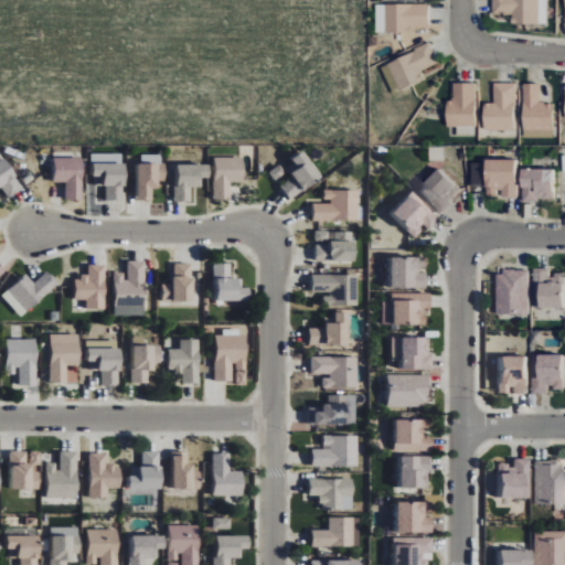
[(541,0),(494,0),(494,18),(516,17),(516,21),(516,23),(541,23),(541,0)]
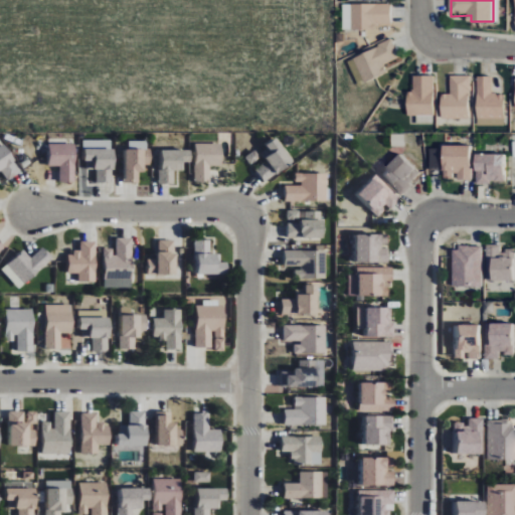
[(353,3),(392,4),(392,24),(372,24),(372,27),(372,29),(353,29),(353,3)]
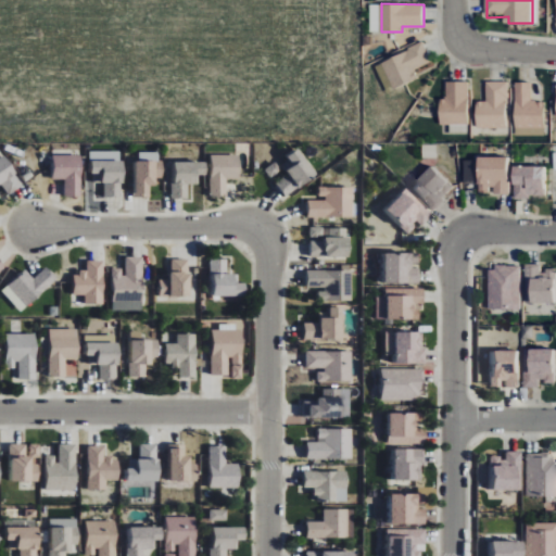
[(381,62),(424,42),(432,61),(416,70),(418,74),(419,77),(395,89),(381,62)]
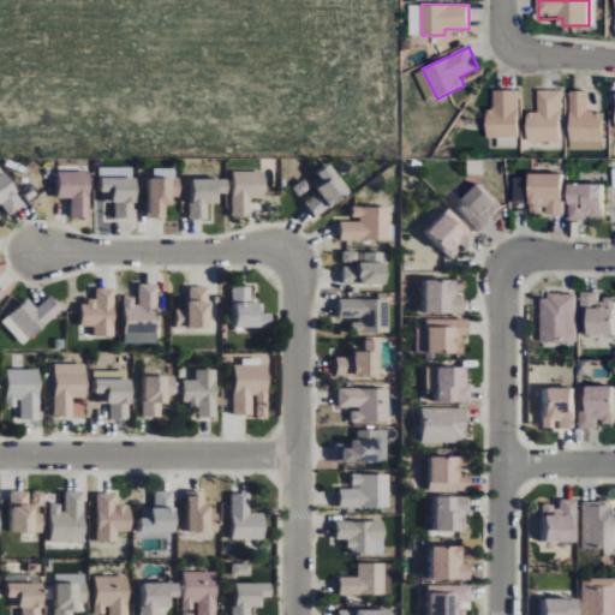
[(519,137),(518,90),(495,90),(496,109),(490,109),(489,109),(489,137),(519,137)]
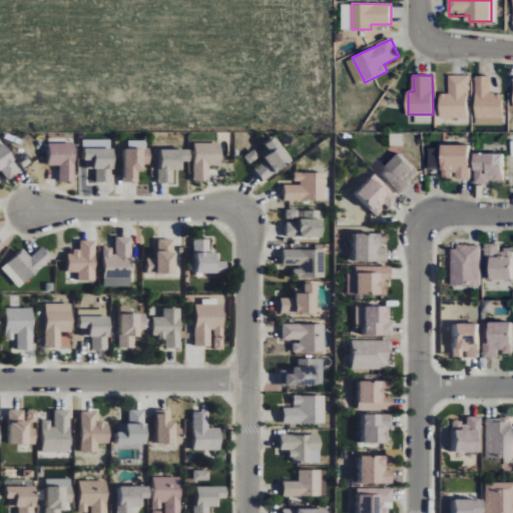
[(468,117),(468,75),(448,75),(449,93),(443,93),(440,93),(440,117),(468,117)]
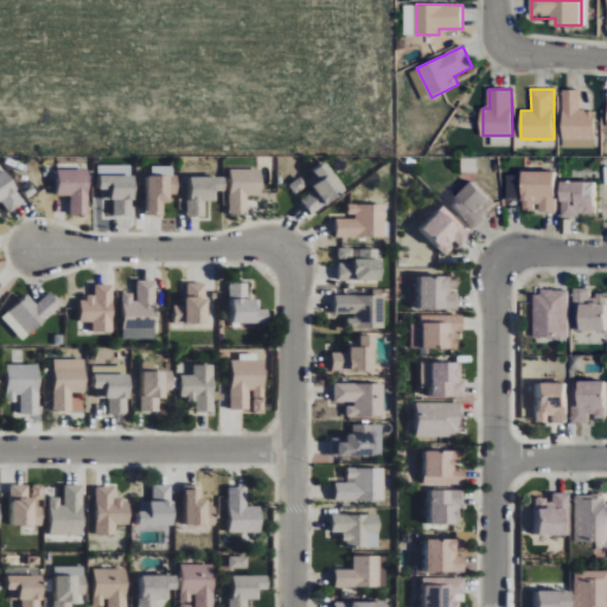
[(563,139),(563,90),(580,90),(580,108),(585,108),(585,112),(595,112),(595,139),(563,139)]
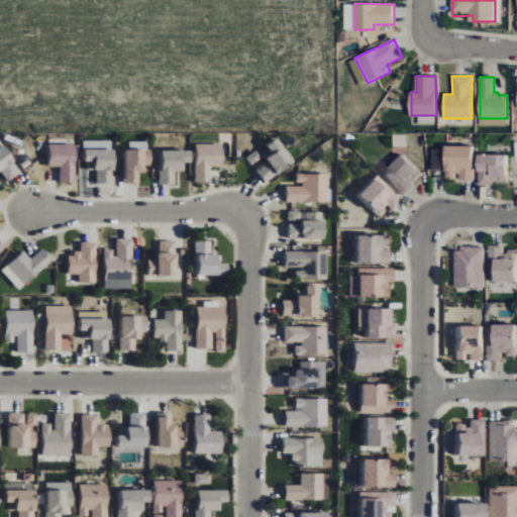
[(0,171),(2,171),(7,181),(20,174),(1,137),(0,137),(0,171)]
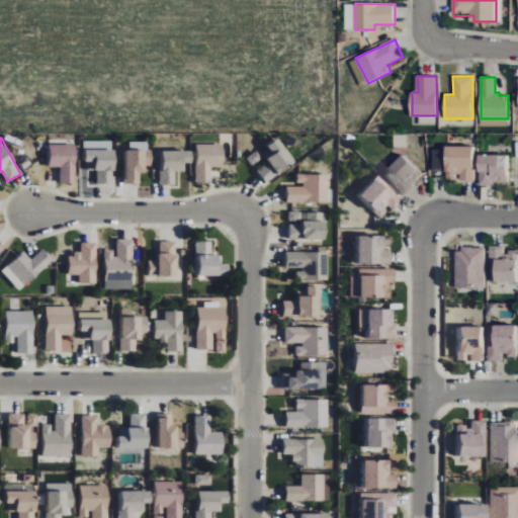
[(259,181),(286,165),(270,138),(259,145),(261,149),(254,153),(261,165),(253,170),(259,181)]
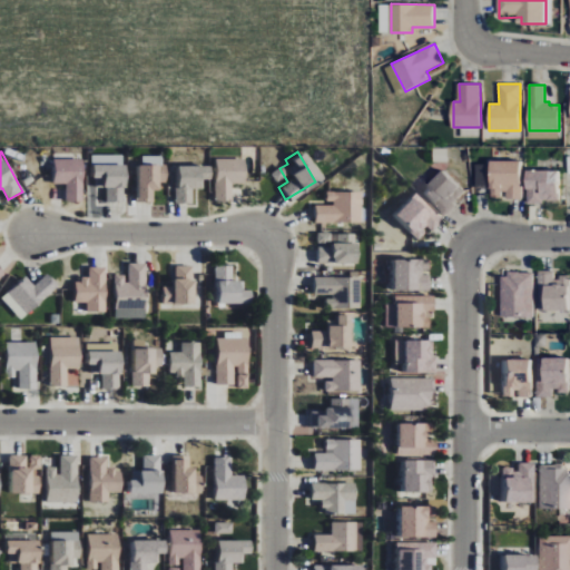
[(125,155),(94,155),(94,186),(106,186),(107,203),(126,202),(125,155)]
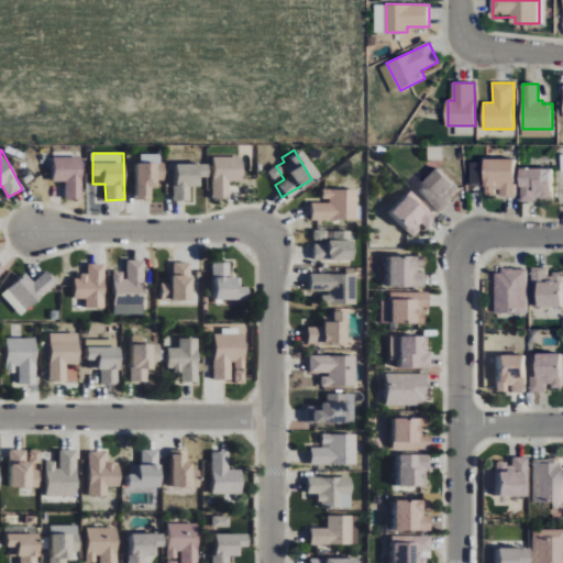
[(164,154),(138,154),(136,199),(152,199),(152,187),(158,187),(158,179),(163,179),(164,154)]
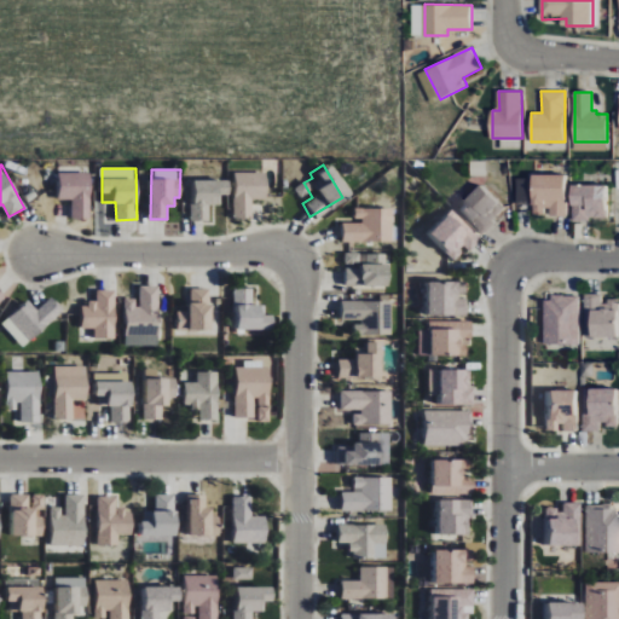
[(261,200),(260,172),(229,173),(230,219),(248,218),(248,200),(261,200)]
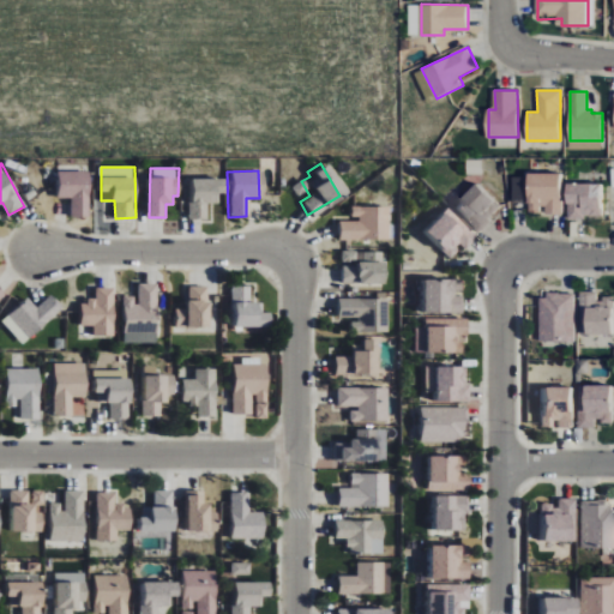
[(59,198),(72,198),(71,217),(90,217),(91,172),(59,172),(59,198)]
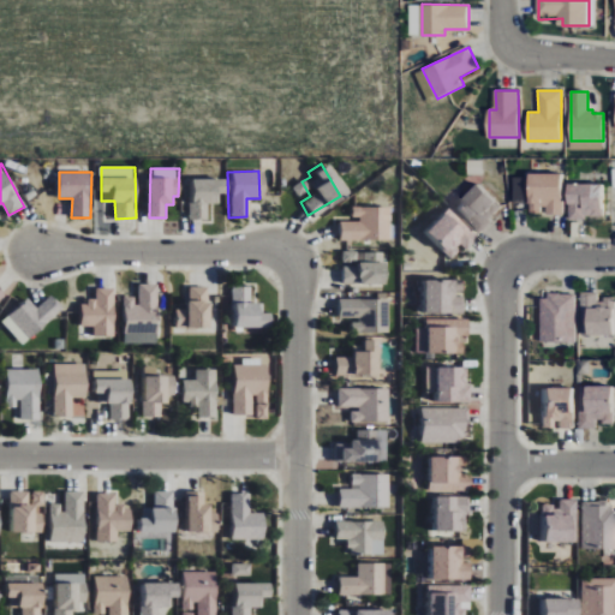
[(560,174),(526,173),(526,210),(545,210),(545,215),(560,215),(560,174)]
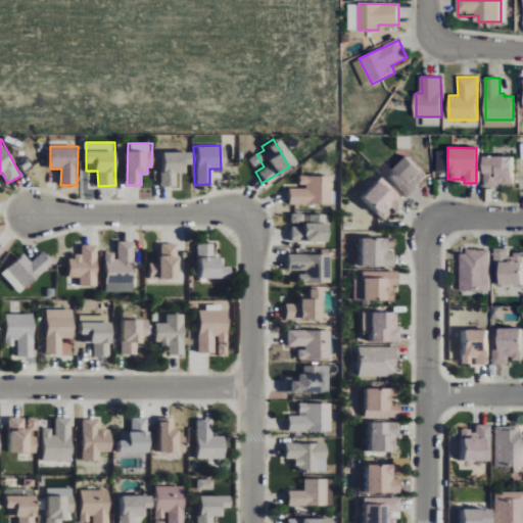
[(161,186),(178,187),(178,172),(185,172),(185,152),(161,152),(161,186)]
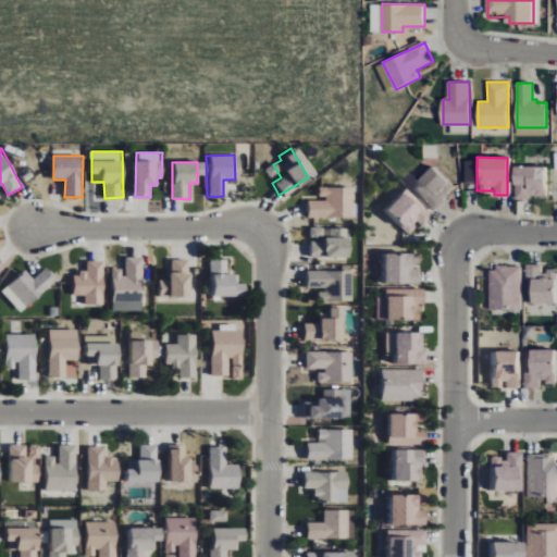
[(408,188),(432,211),(453,188),(430,166),(408,188)]
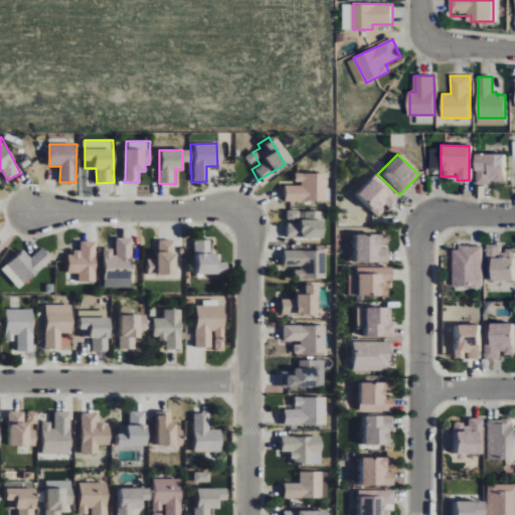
[(474,182),(503,183),(503,154),(474,154),(474,182)]
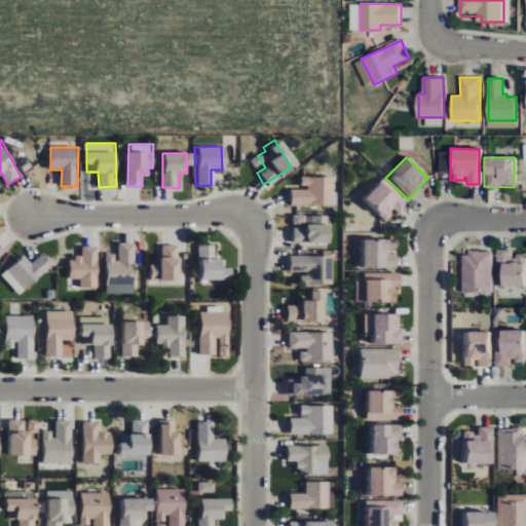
[(287,188),(287,204),(330,207),(331,178),(298,177),(298,189),(287,188)]
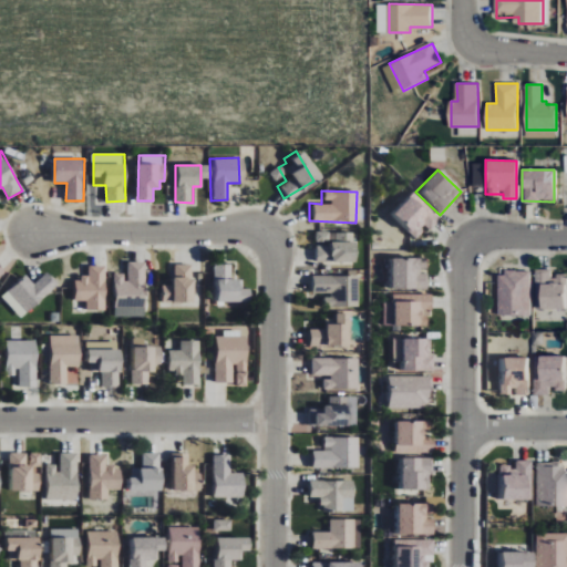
[(385,215),(412,239),(422,229),(425,233),(439,219),(408,191),(385,215)]
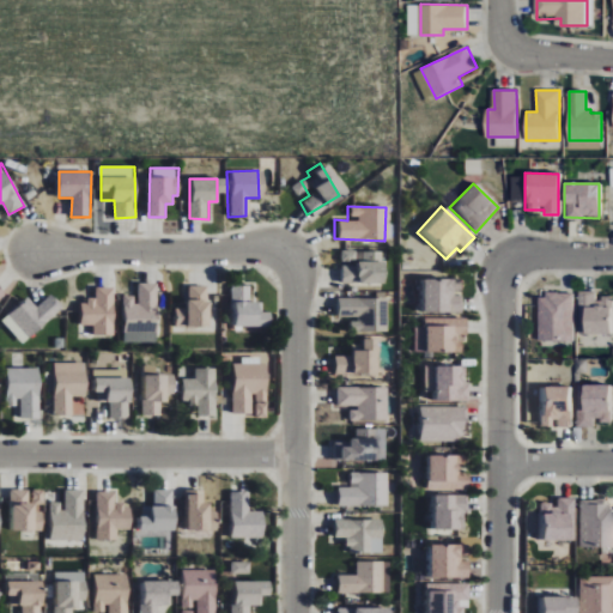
[(380,252),(338,250),(338,283),(380,283),(380,252)]
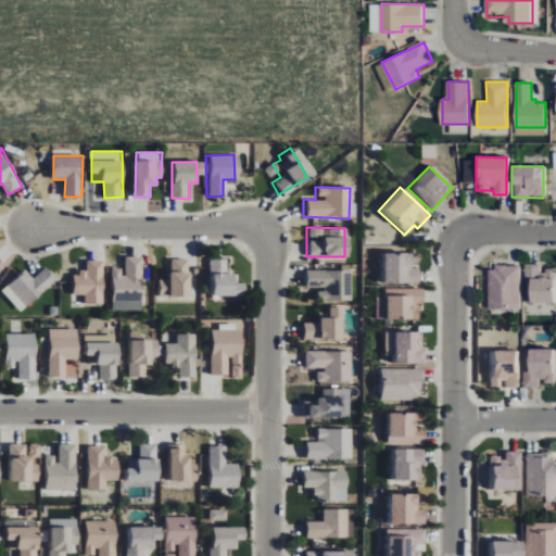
[(376,254),(377,283),(416,283),(416,266),(415,266),(415,253),(376,254)]
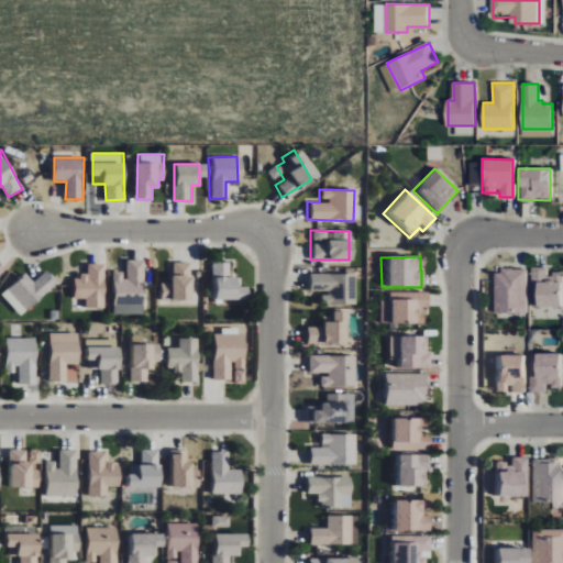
[(113,272),(114,316),(145,315),(144,260),(125,261),(125,272),(113,272)]
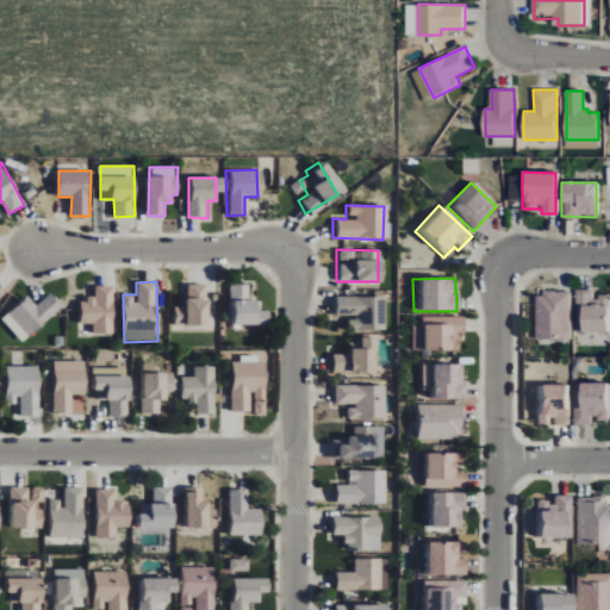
[(209,284),(187,285),(188,306),(175,306),(175,325),(209,324),(209,284)]
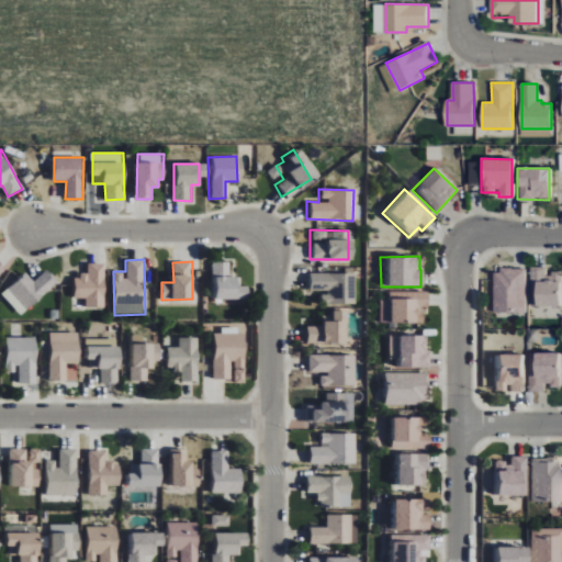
[(213,261),(212,298),(248,299),(248,287),(238,287),(238,277),(229,276),(229,262),(213,261)]
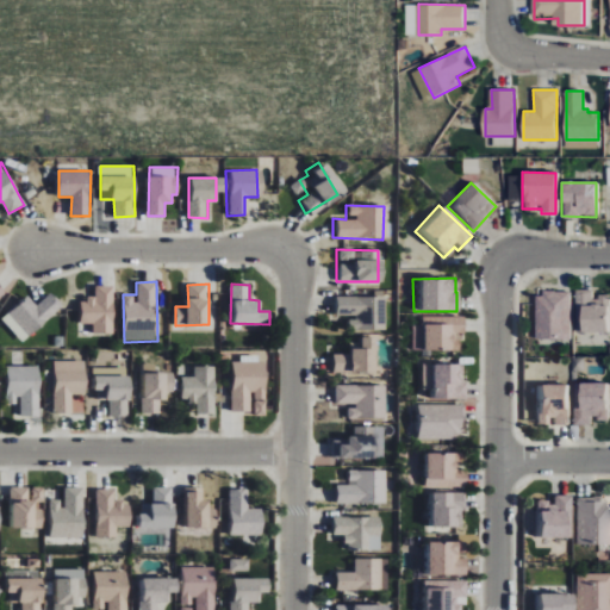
[(93,332),(113,334),(114,286),(95,286),(95,299),(81,298),(81,324),(93,324),(93,332)]
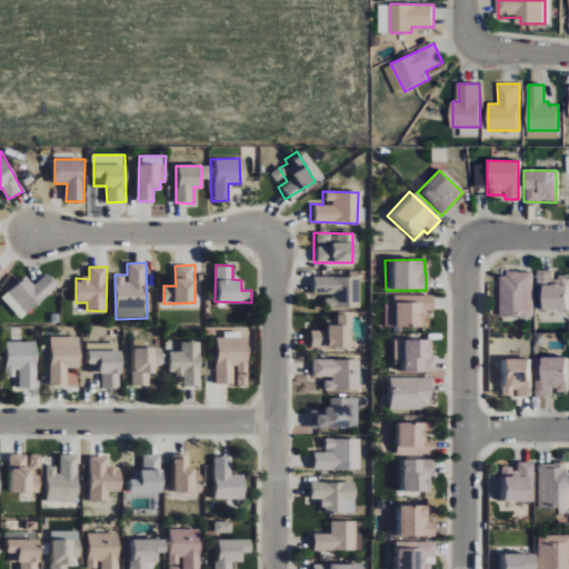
[(539,310),(567,310),(567,277),(552,277),(552,270),(538,271),(539,310)]
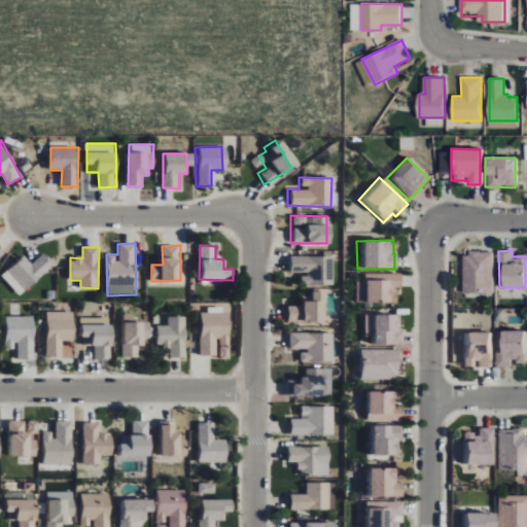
[(24,255),(1,276),(20,295),(55,265),(44,252),(31,264),(24,255)]
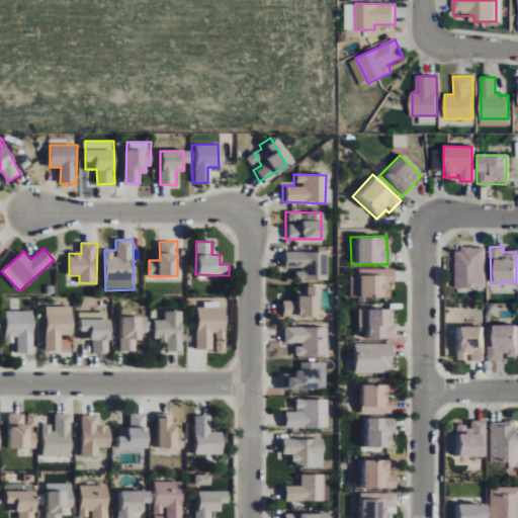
[(454,248),(453,288),(483,288),(484,249),(454,248)]
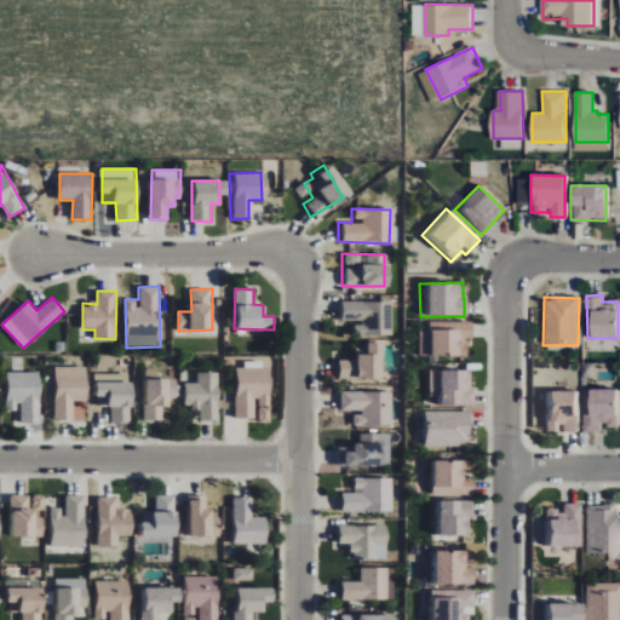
[(388,300),(337,303),(337,322),(351,322),(351,337),(389,336),(388,300)]
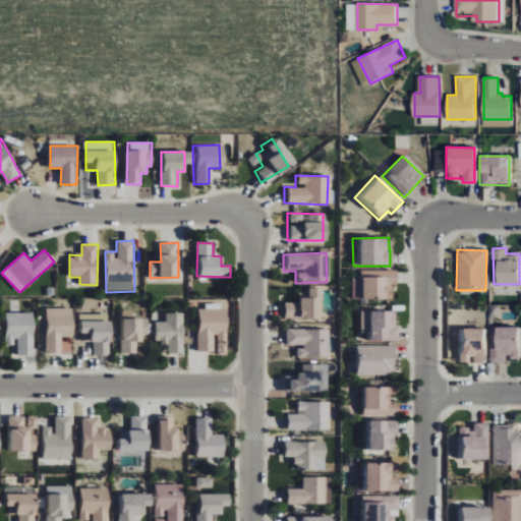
[(350,299),(387,299),(387,285),(393,285),(393,271),(357,270),(357,278),(350,278),(350,299)]
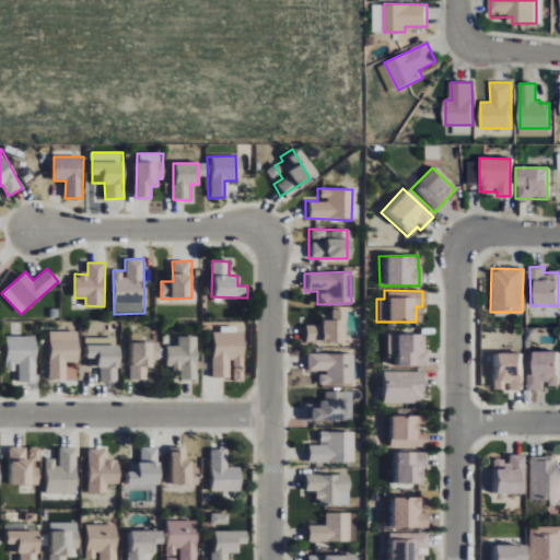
[(336,310),(324,310),(324,321),(314,321),(315,325),(301,325),(302,342),(337,341),(336,310)]
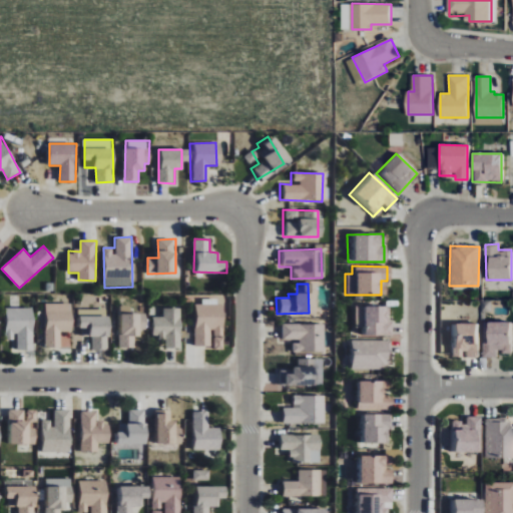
[(195,346),(212,346),(212,350),(223,350),(223,305),(217,305),(217,301),(194,301),(195,346)]
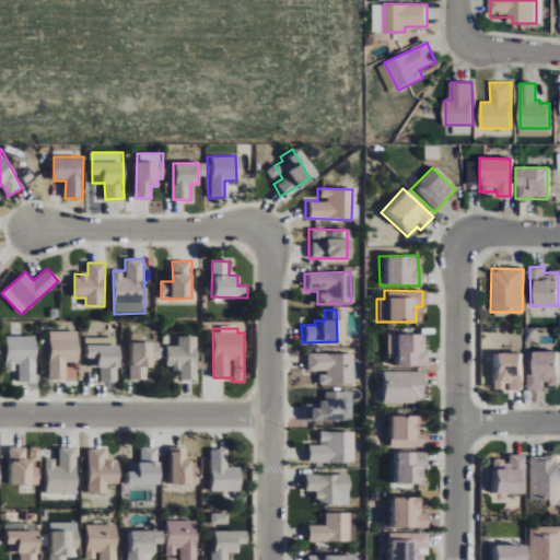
[(50,331),(49,380),(78,381),(78,364),(79,364),(79,331),(50,331)]
